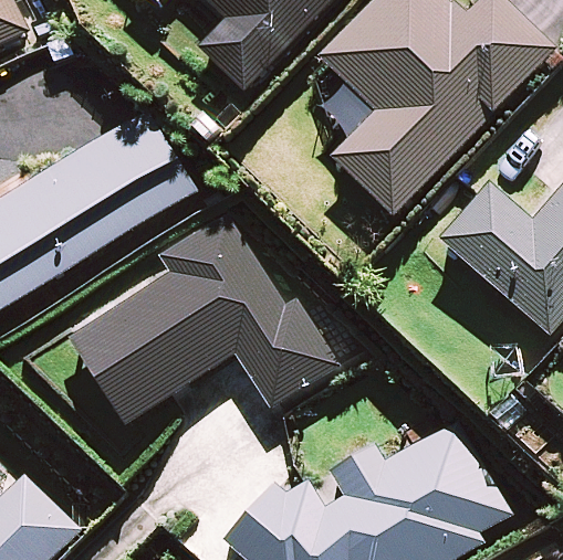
[(0,44),(29,30),(13,0),(0,0),(0,44)]
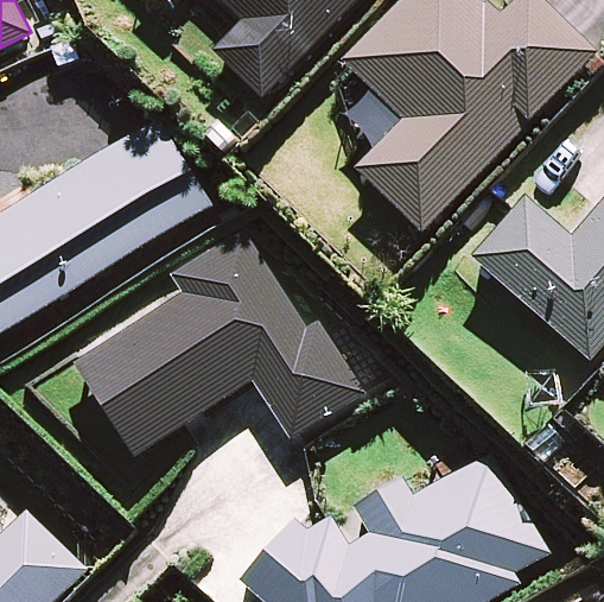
[(211,48),(260,94),(348,0),(223,0),(241,17),(211,48)]
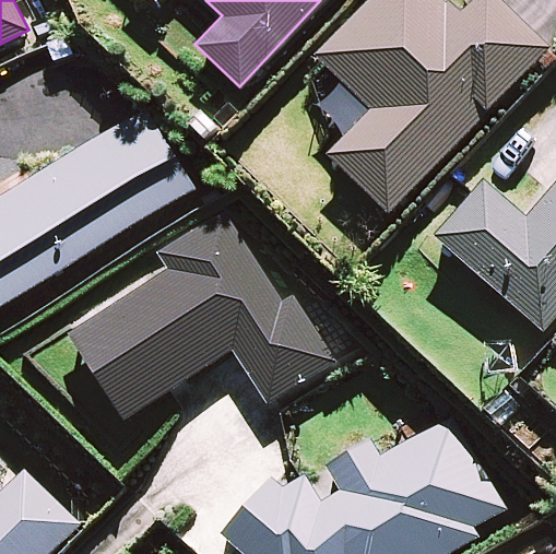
[(326,154),(388,213),(548,45),(499,0),(471,0),(461,11),(450,0),(448,0),(447,2),(445,0),(367,0),(315,55),(370,107),(326,154)]
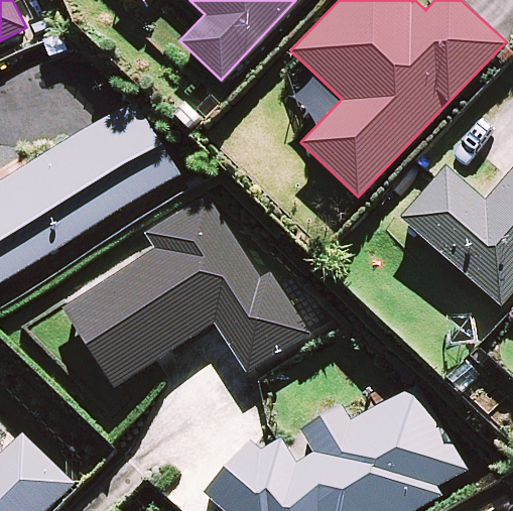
[(132,97),(0,178),(0,283),(179,172),(132,97)]
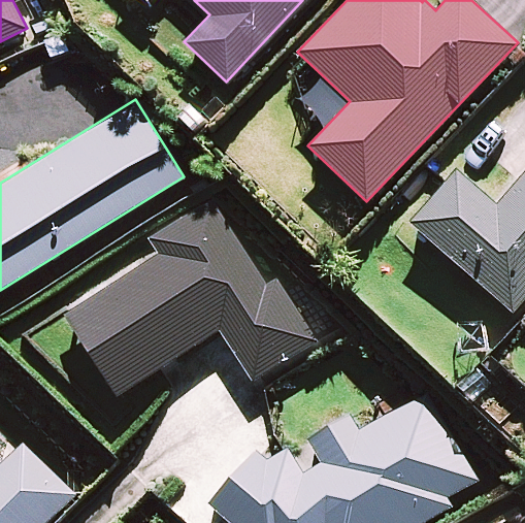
[(408,223),(512,311),(524,295),(524,168),(495,203),(456,168),(408,223)]
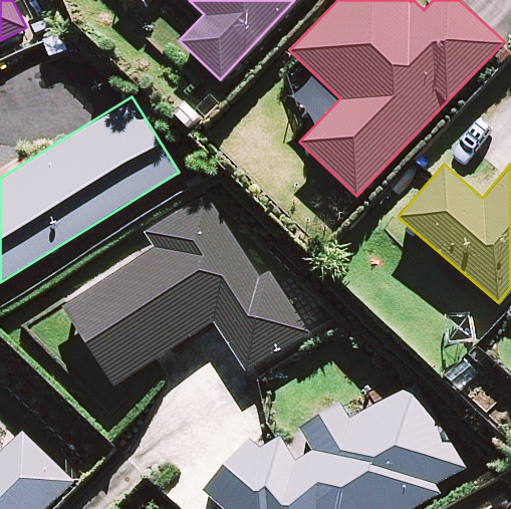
[(62,306),(114,385),(213,320),(246,369),(307,329),(266,267),(257,273),(203,192),(144,231),(154,246),(62,306)]
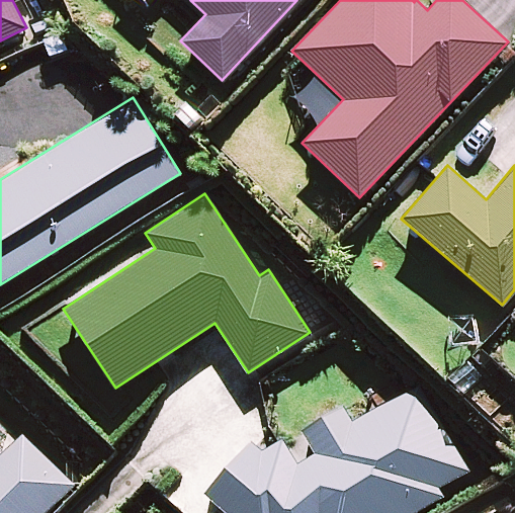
[(251,439),(203,493),(227,512),(410,512),(442,494),(436,485),(467,466),(417,382),(352,420),(343,404),(302,428),(316,452),(297,463),(281,438),(262,449),(251,439)]
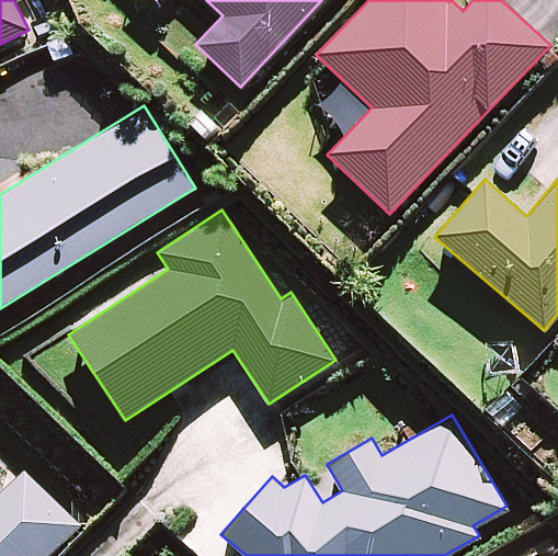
[(0,555),(44,555),(78,521),(23,468),(0,491),(0,555)]
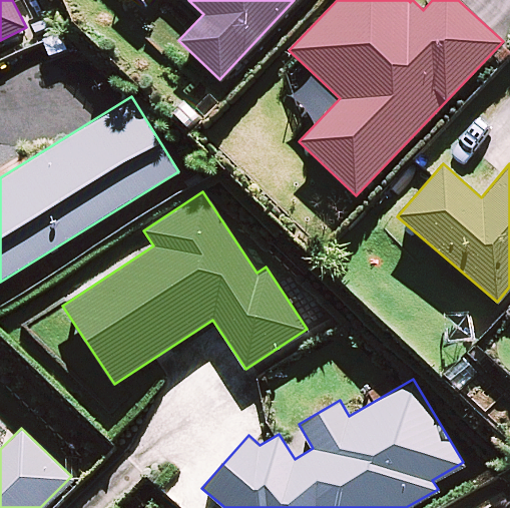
[(509,507),(509,490),(482,507),(509,507)]
